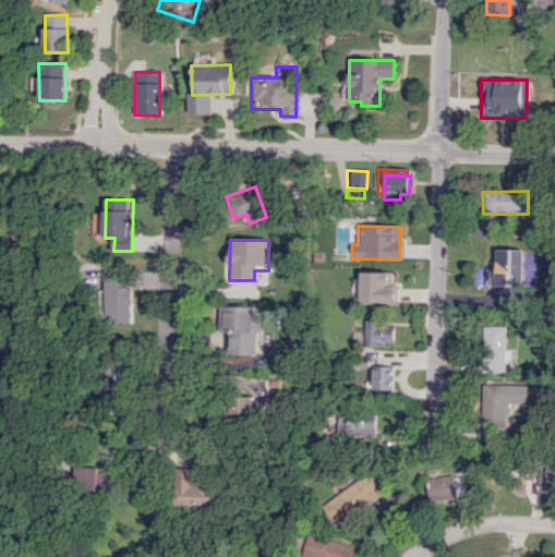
[(521,250),(494,250),(494,268),(483,268),(483,286),(491,286),(491,294),(521,294),(521,250)]
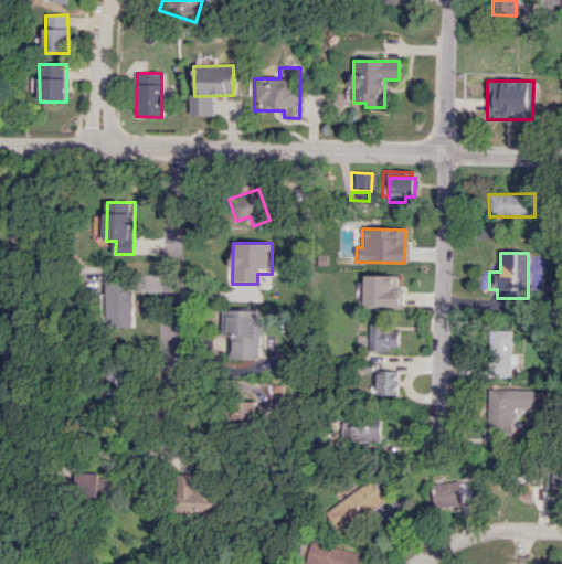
[(361,306),(398,307),(399,290),(392,290),(393,277),(363,276),(361,306)]
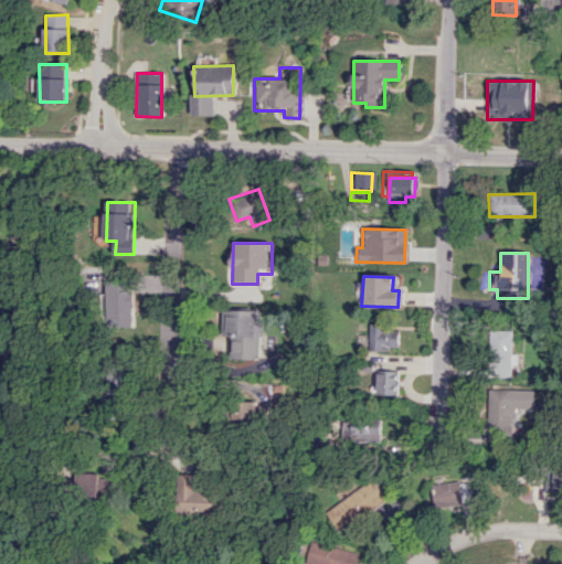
[(109,280),(108,326),(135,327),(136,282),(109,280)]
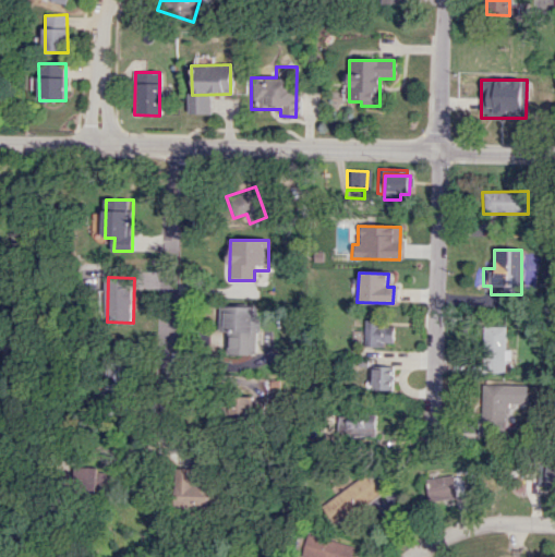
[(255,306),(219,306),(219,333),(227,333),(227,354),(255,354),(255,306)]
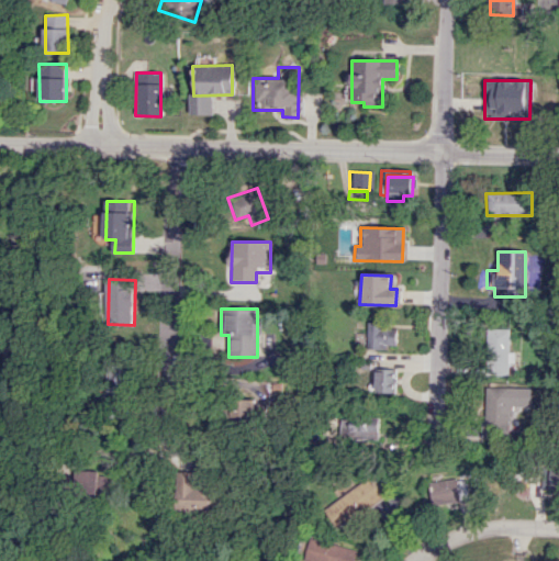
[(364,349),(384,350),(384,345),(394,346),(394,329),(381,329),(381,322),(365,322),(364,349)]
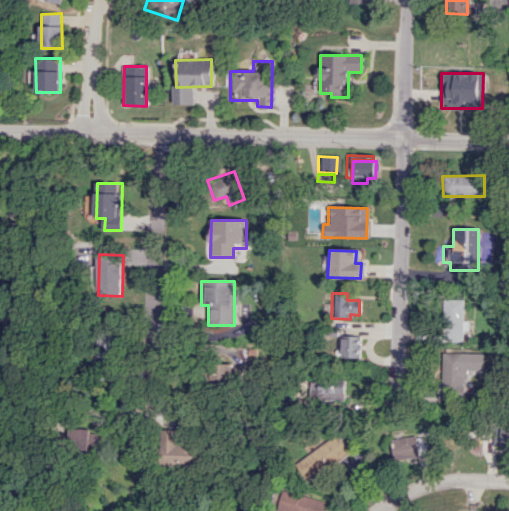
[(462,300),(441,300),(440,342),(461,343),(462,300)]
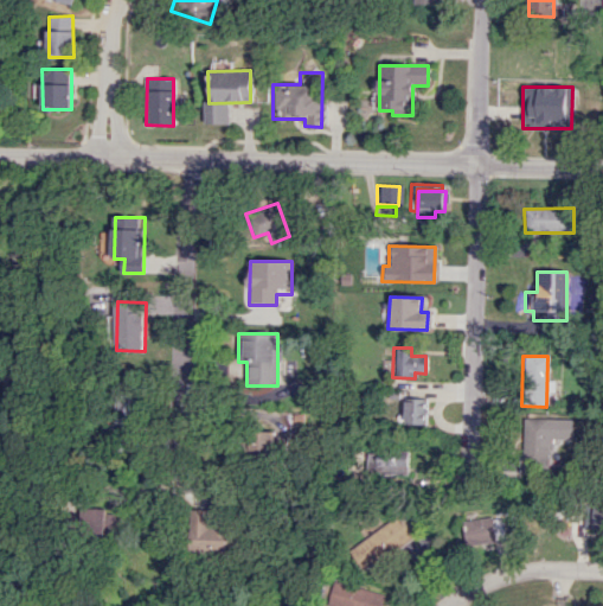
[(145,399),(120,397),(117,452),(142,452),(145,399)]
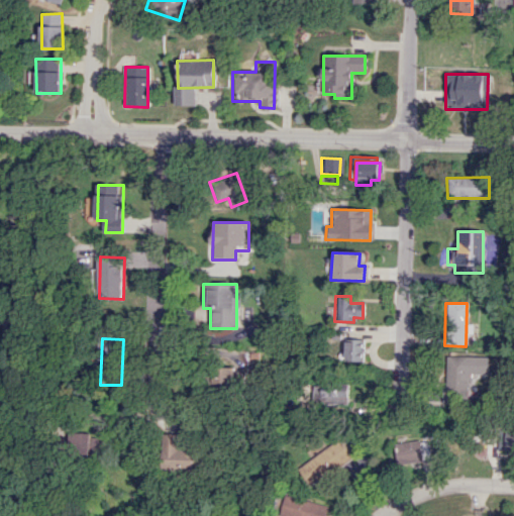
[(336,360),(361,360),(361,339),(336,339),(336,360)]
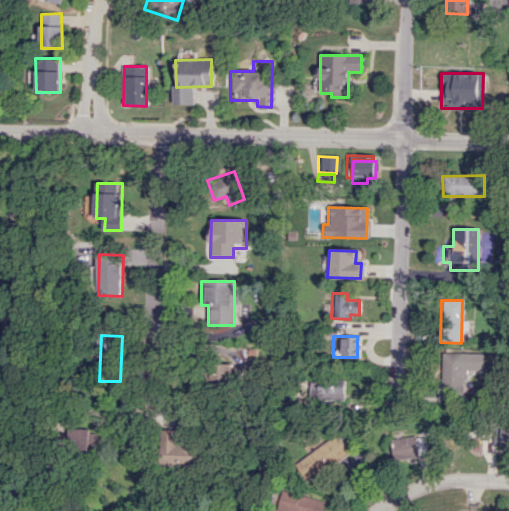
[(481,354),(440,353),(439,395),(470,396),(470,375),(481,375),(481,354)]
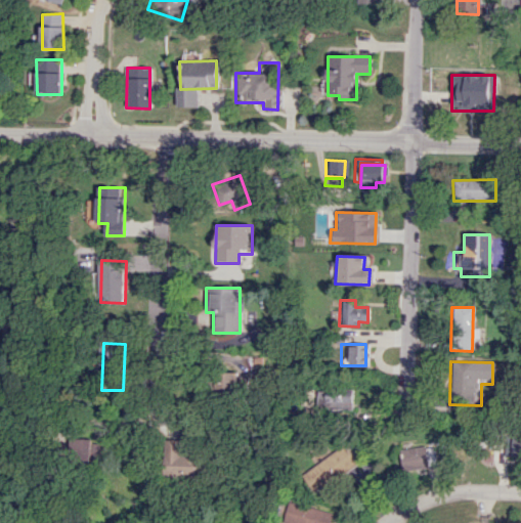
[(217,398),(236,399),(236,391),(249,392),(249,374),(217,373),(217,398)]
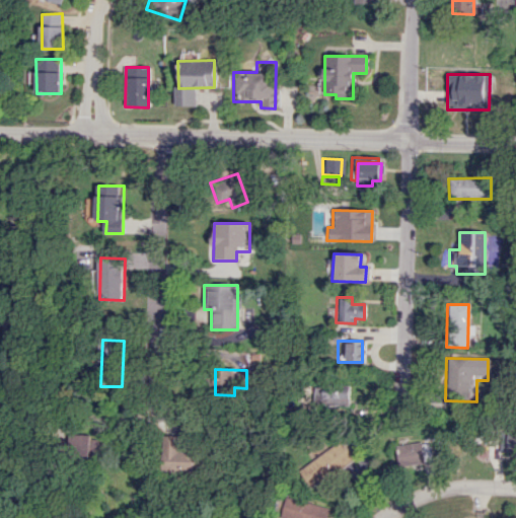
[(347,405),(347,386),(311,387),(311,407),(347,405)]
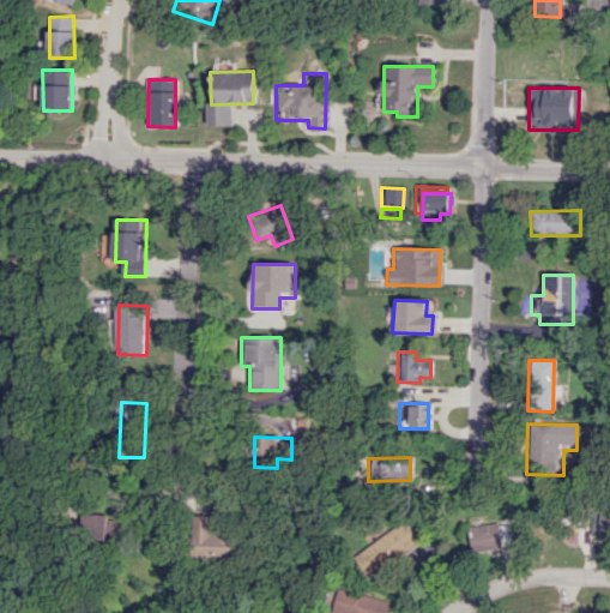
[(609,534),(609,510),(596,511),(597,535),(609,534)]
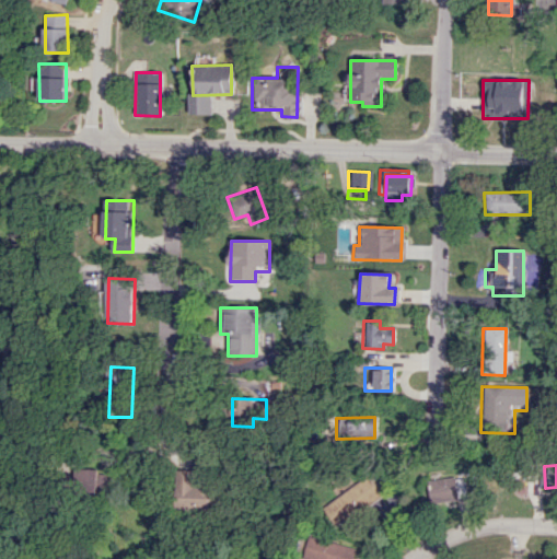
[(105,470),(78,472),(79,499),(105,498),(105,470)]
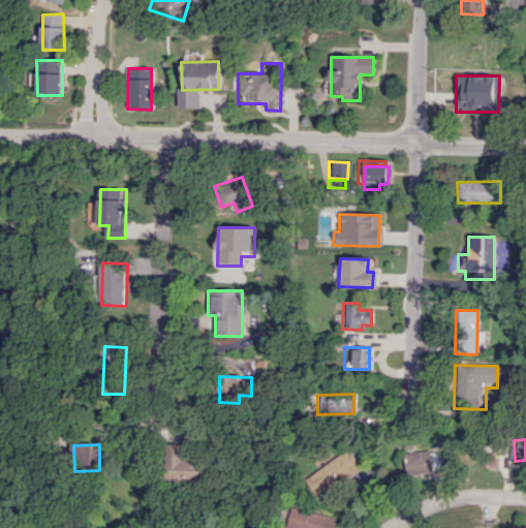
[(205,483),(205,460),(185,460),(185,444),(167,444),(168,483),(205,483)]
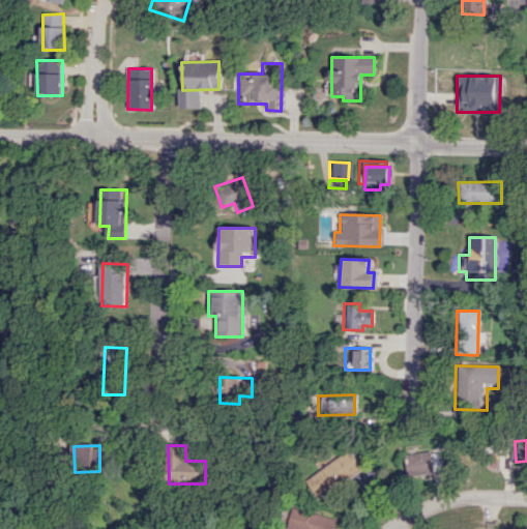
[(303,478),(316,499),(359,471),(347,451),(303,478)]
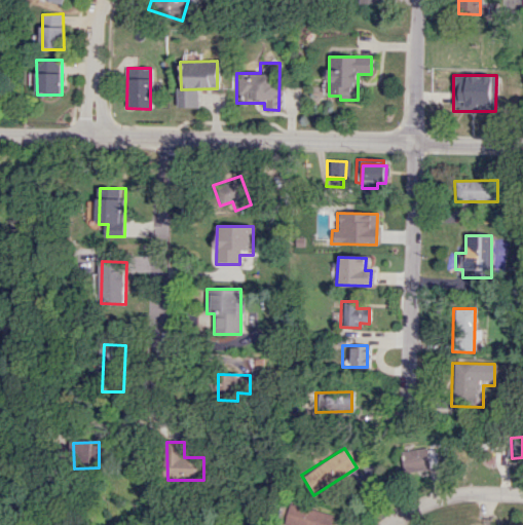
[(434,471),(434,449),(402,450),(402,472),(434,471)]
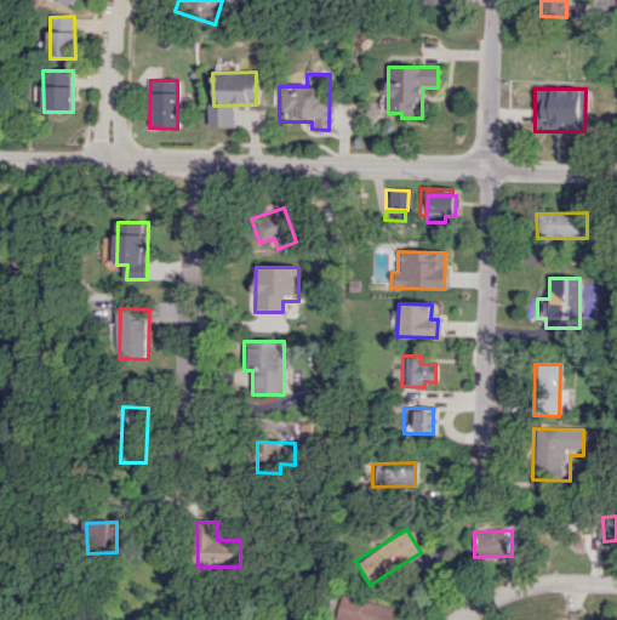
[(389,619),(393,607),(338,597),(335,619),(389,619)]
